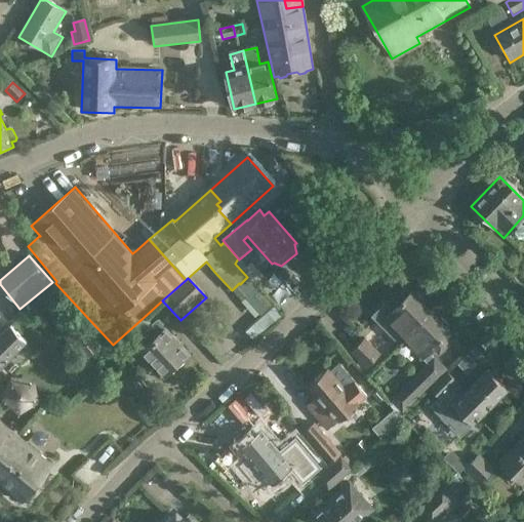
[(413,297),(410,294),(393,313),(385,305),(371,317),(399,345),(402,343),(430,315),(420,306),(422,304),(414,296),(413,297)]
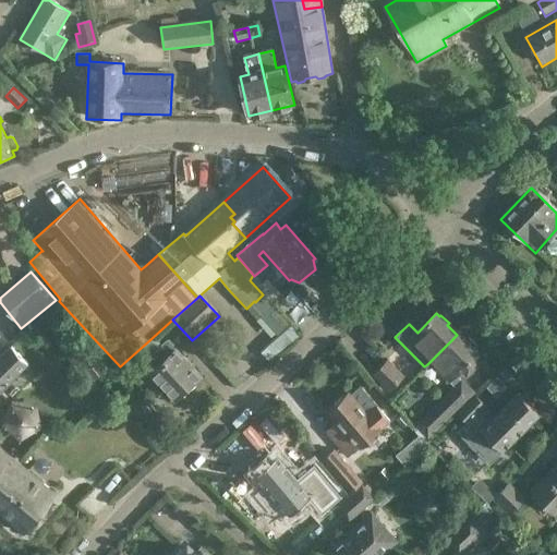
[(457,335),(427,364),(448,385),(459,373),(465,379),(483,363),(476,357),(477,356),(474,353),(476,351),(468,342),(465,344),(457,335)]
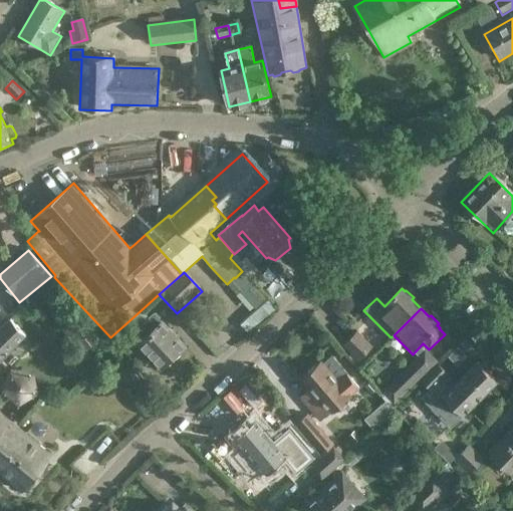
[(143,310),(130,322),(137,330),(143,338),(138,343),(162,369),(187,346),(163,320),(163,321),(160,319),(156,314),(155,313),(150,317),(143,310)]
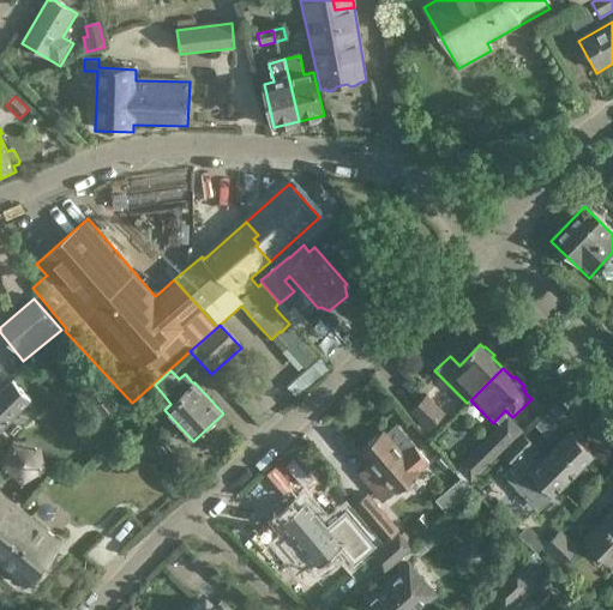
[(97,423),(121,405),(96,374),(72,393),(97,423)]
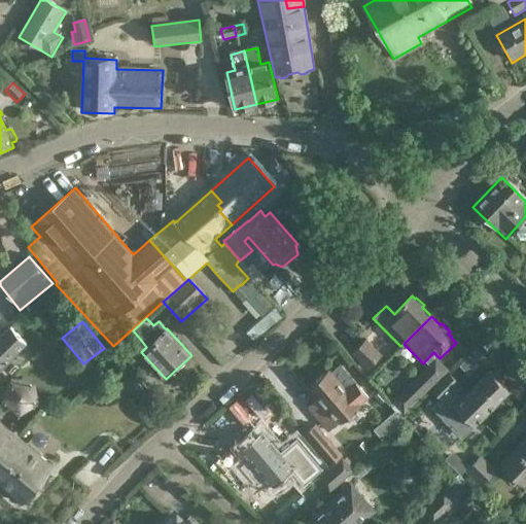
[(0,371),(25,346),(8,329),(0,337),(0,371)]
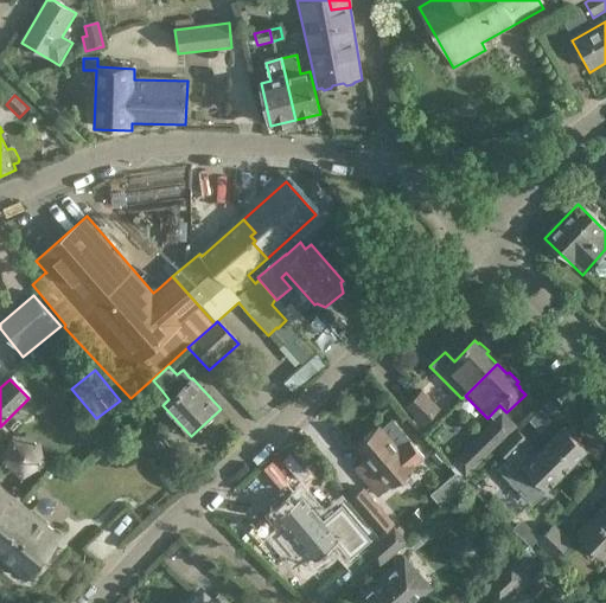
[(422,391),(407,408),(425,425),(441,410),(422,391)]
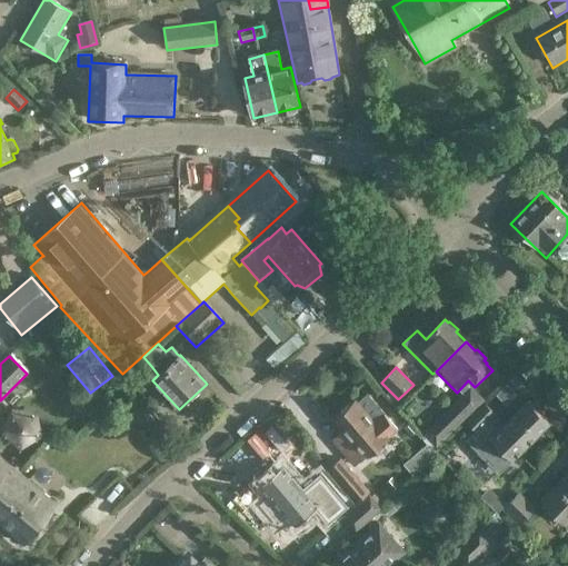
[(518,396),(508,386),(497,396),(507,407),(518,396)]
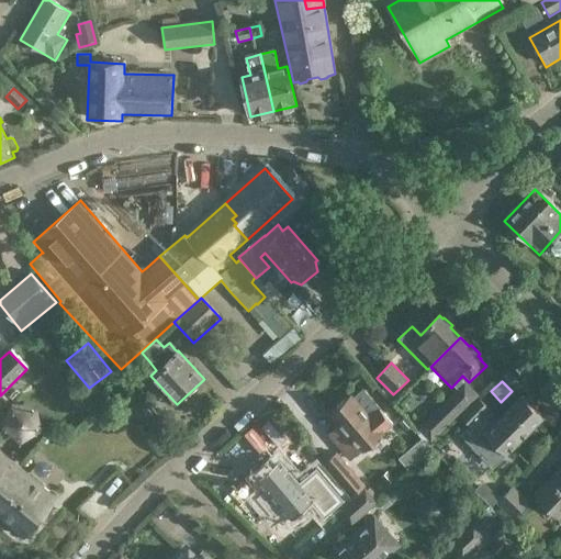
[(479,397),(470,388),(434,424),(444,433),(459,417),(460,417),(479,400),(478,399),(479,397)]
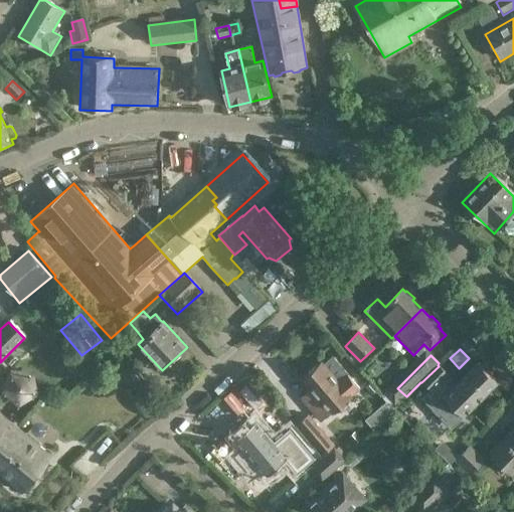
[(332,414),(333,415),(353,398),(353,397),(361,390),(348,376),(349,375),(333,357),(325,364),(323,362),(302,380),(311,390),(300,399),(321,423),(332,414)]
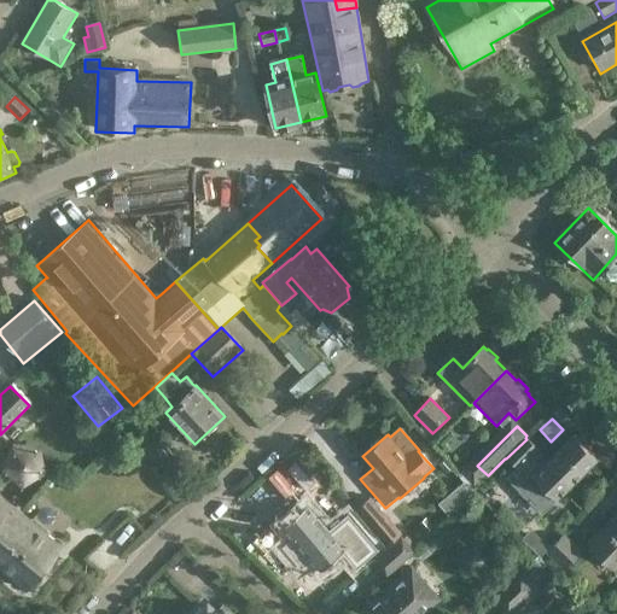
[(527,438),(506,458),(517,469),(507,480),(543,515),(557,502),(556,500),(572,483),(574,485),(582,477),(581,474),(595,460),(574,437),(551,460),(548,462),(539,452),(540,450),(527,438)]
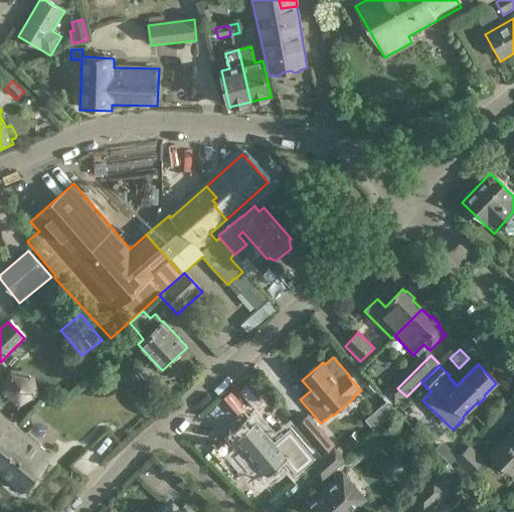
[(386,403),(378,410),(387,421),(395,415),(386,403)]
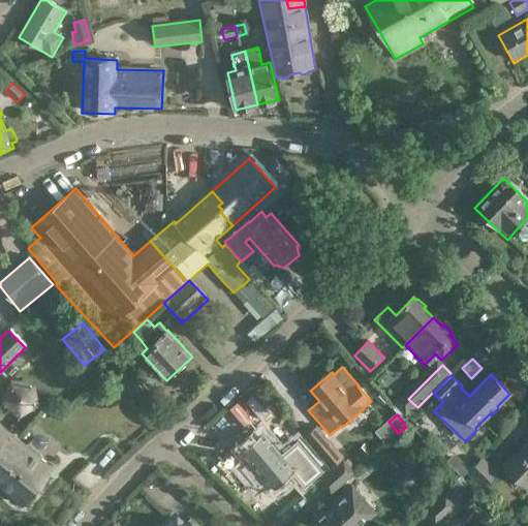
[(0,423),(0,446),(11,433),(0,423)]
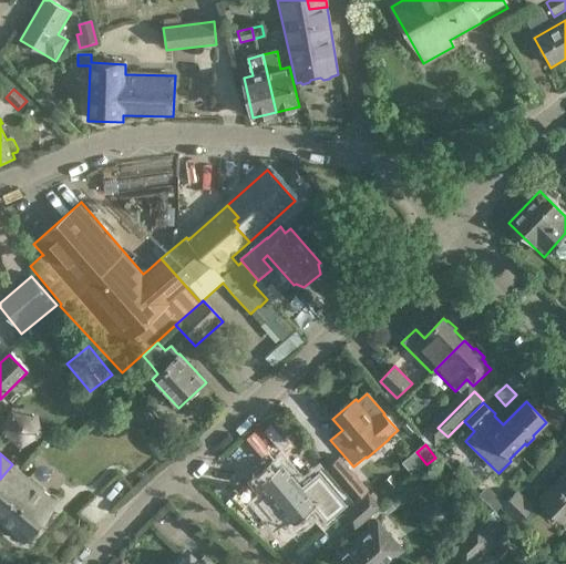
[(328,469),(357,502),(369,491),(340,458),(328,469)]
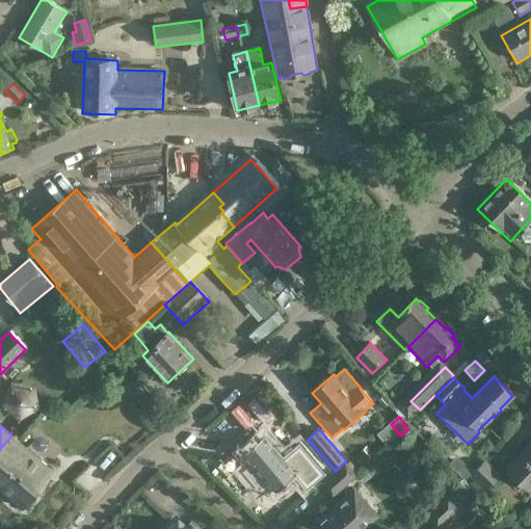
[(287,454),(267,431),(246,449),(257,461),(251,466),(265,481),(270,476),(280,488),(298,472),(310,484),(327,470),(302,441),(287,454)]
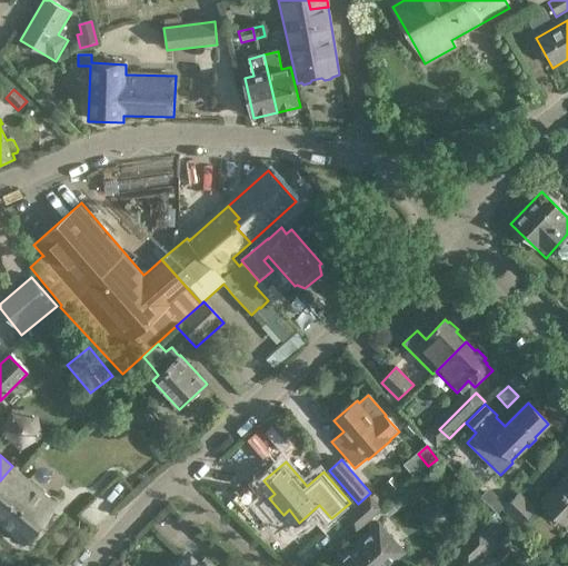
[(12,466),(0,480),(0,525),(25,546),(59,505),(12,466)]
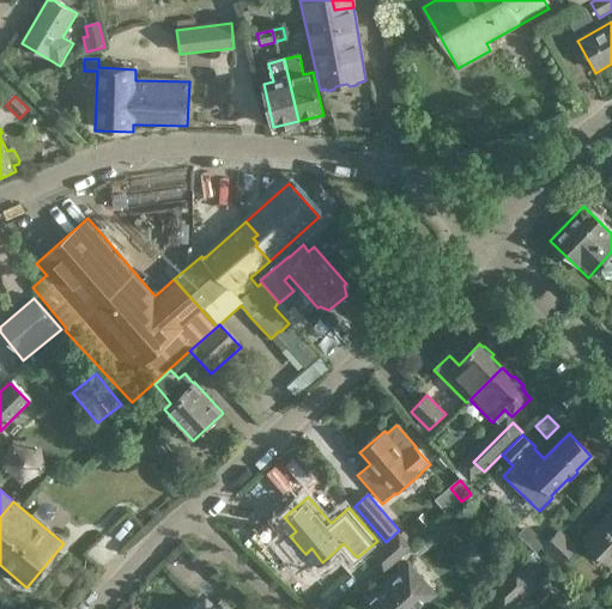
[(611,512),(586,541),(607,561),(611,556),(611,512)]
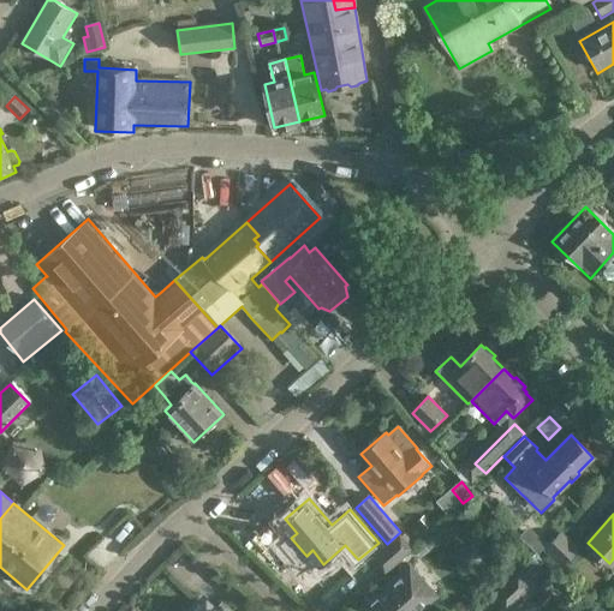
[(562,569),(579,551),(561,533),(543,551),(562,569)]
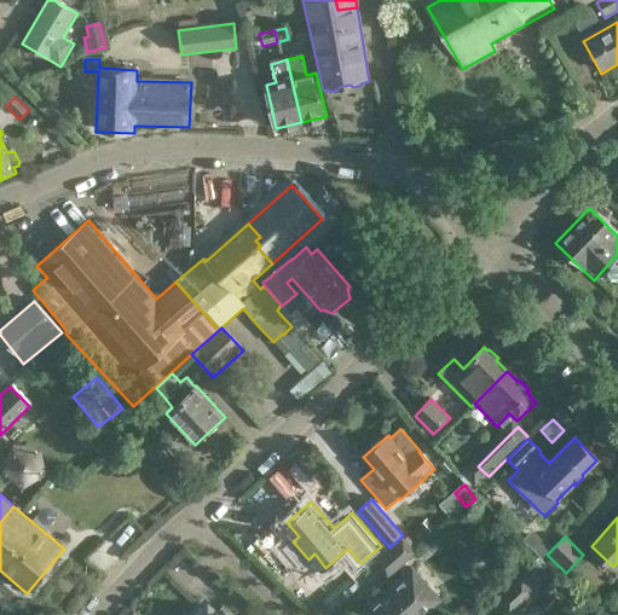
[(415,556),(403,541),(375,566),(387,580),(415,556)]
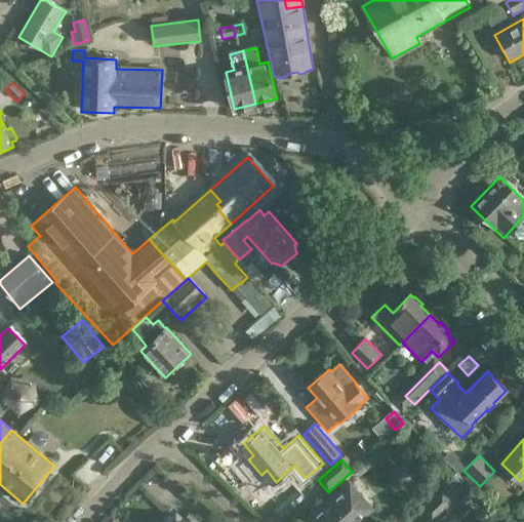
[(442,490),(421,511),(432,521),(434,521),(453,503),(467,489),(461,484),(456,478),(455,478),(442,490)]
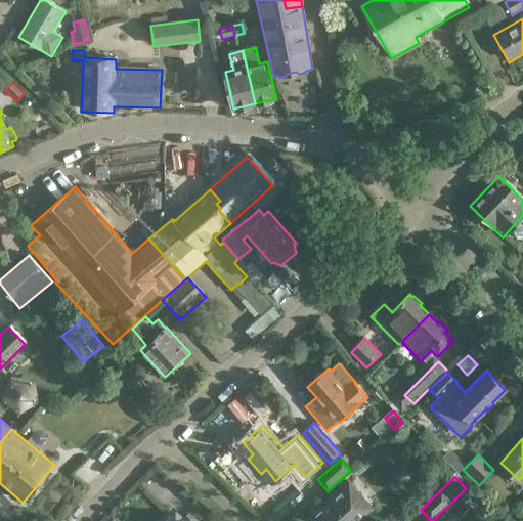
[(349,481),(305,520),(362,520),(375,510),(349,481)]
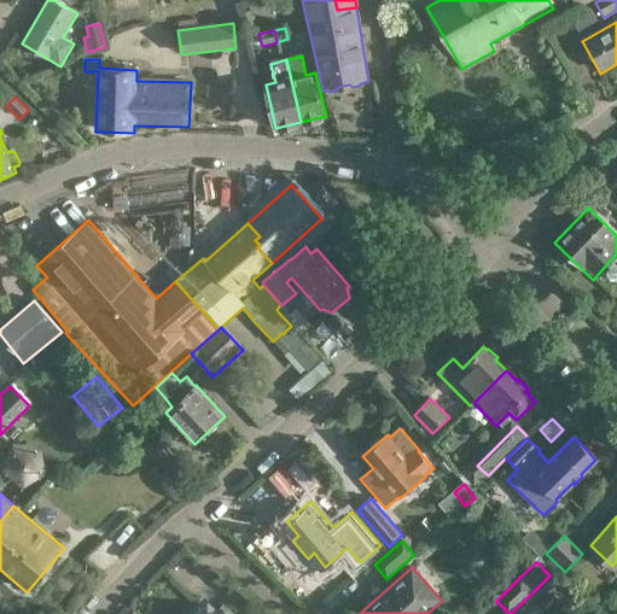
[(325,598),(314,588),(303,598),(314,609),(325,598)]
